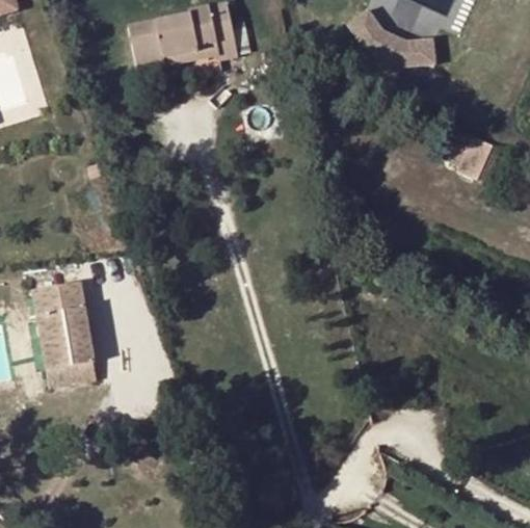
[(0,0),(0,9),(22,4),(21,0),(0,0)]
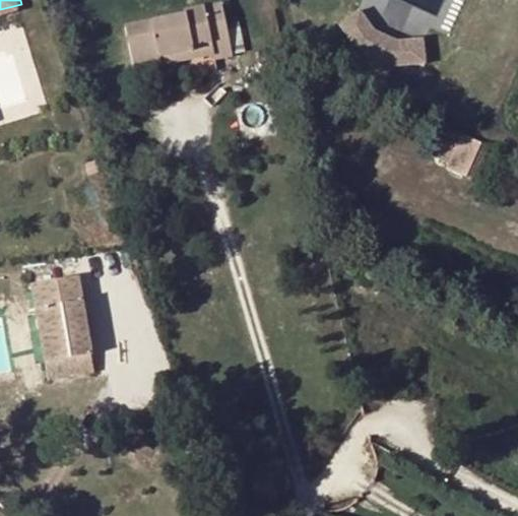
[(193,46),(194,53),(213,49),(214,55),(232,51),(221,0),(216,0),(185,6),(186,10),(126,22),(135,65),(162,60),(162,52),(193,46)]
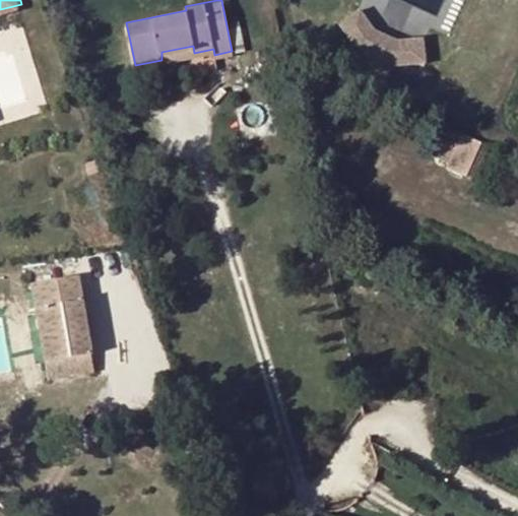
[(433,23),(461,29),(466,0),(368,0),(365,17),(405,25),(404,29),(430,36),(433,23)]
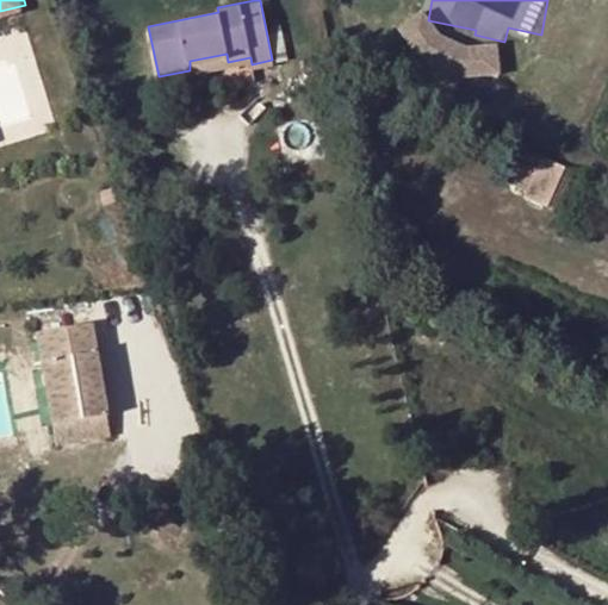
[(283,20),(265,24),(272,60),(290,56),(283,20)]
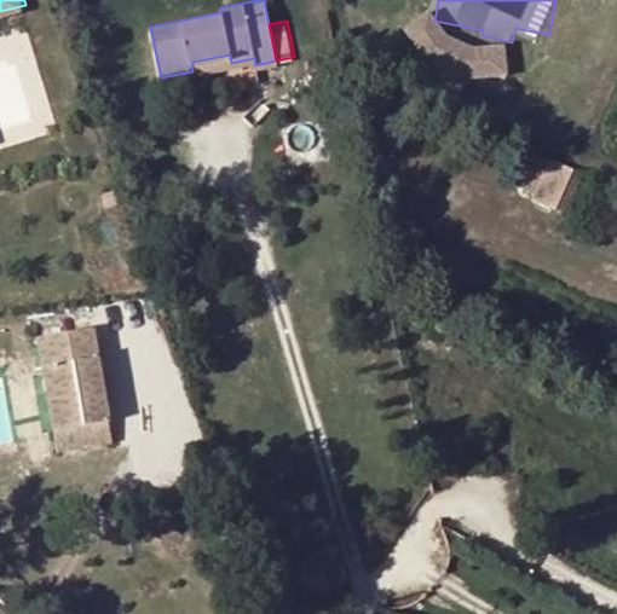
[(192,71),(231,63),(230,54),(192,62),(192,71)]
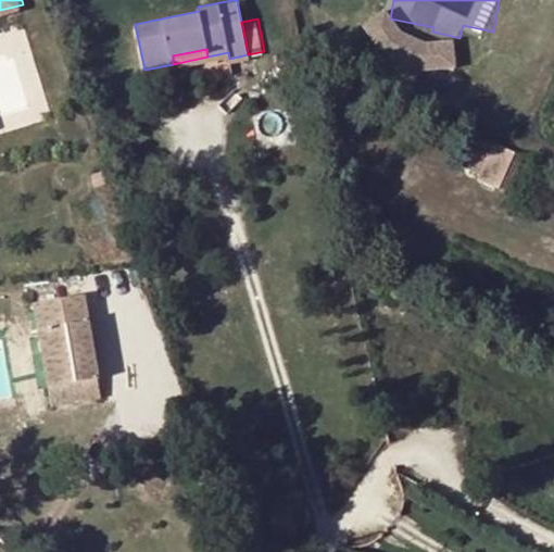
[(145,70),(149,89),(176,84),(173,64),(145,70)]
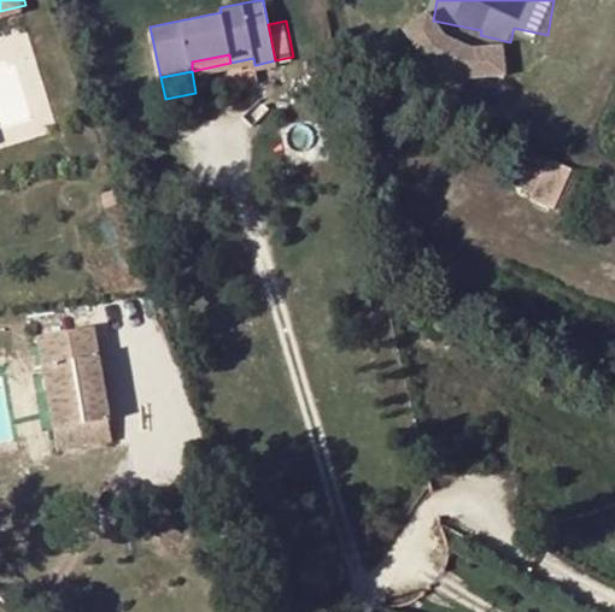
[(516,182),(532,189),(549,156),(532,148),(516,182)]
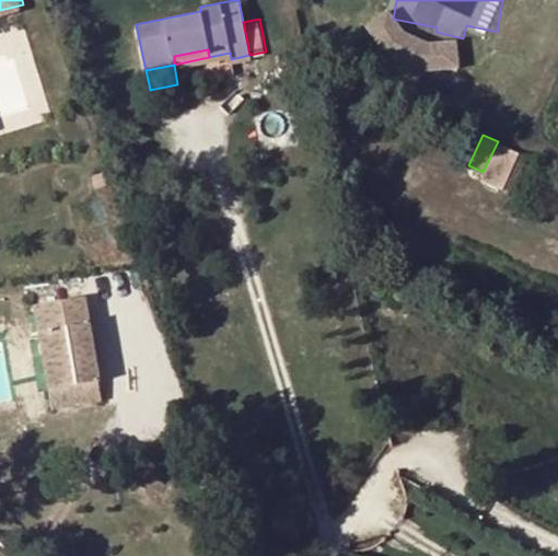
[(498,141),(483,172),(480,177),(502,187),(503,184),(518,192),(533,158),(498,141)]
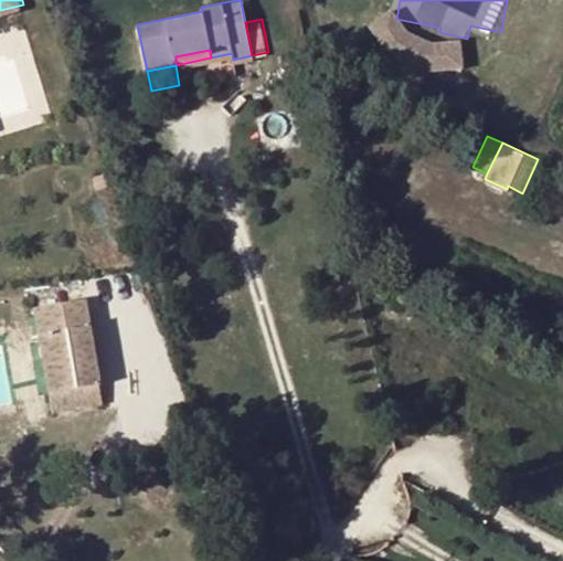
[(98,184),(109,181),(106,171),(96,175),(98,184)]
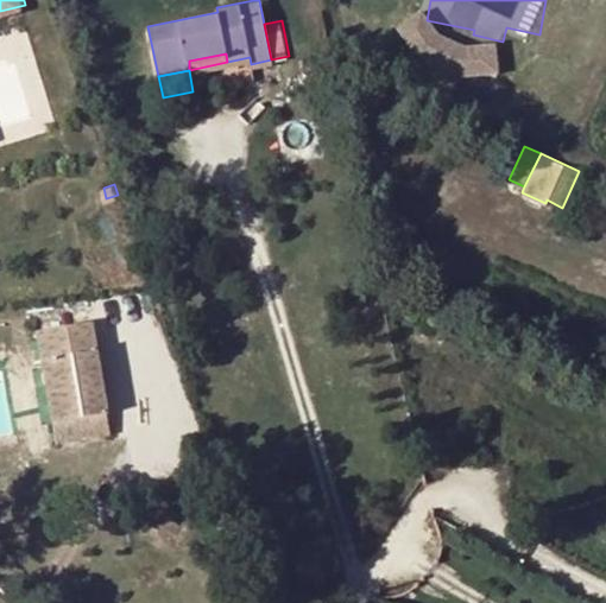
[(55,419),(107,411),(92,319),(40,329),(55,419)]
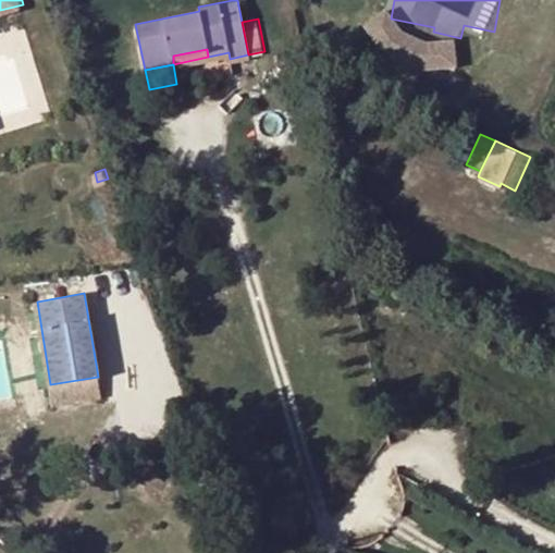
[(100,395),(98,377),(50,384),(53,403),(100,395)]
